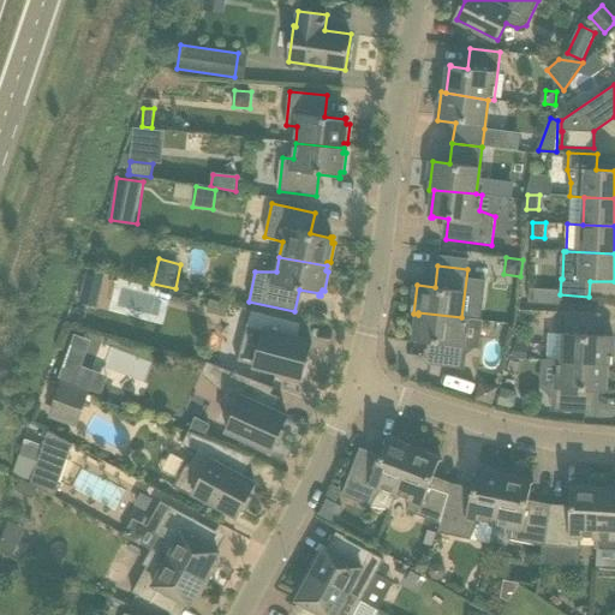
[(530,288),(529,303),(542,304),(543,297),(533,290),(530,288)]
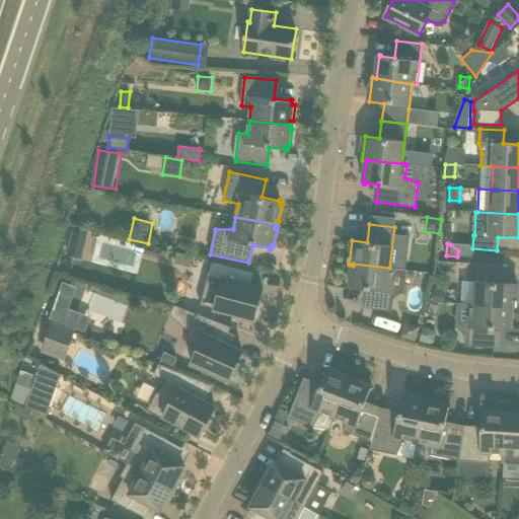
[(174,264),(191,268),(194,257),(177,252),(174,264)]
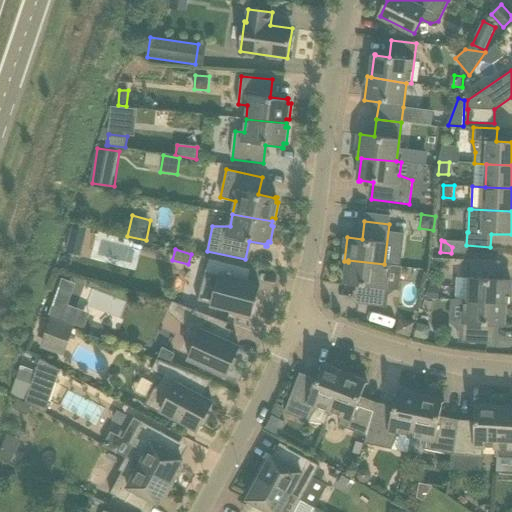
[(209,258),(202,286),(216,290),(212,306),(252,316),(260,285),(249,282),(252,269),(209,258)]
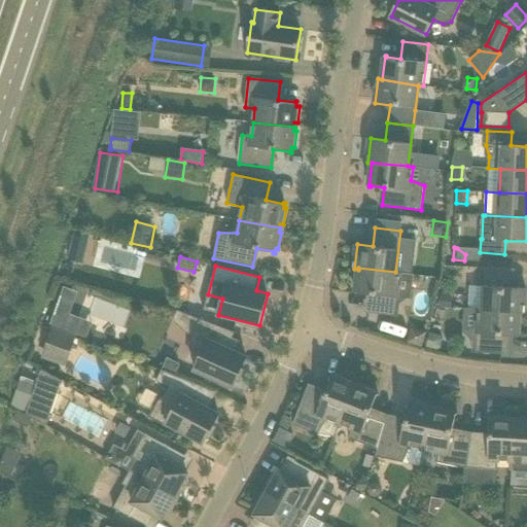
[(371,294),(369,313),(394,316),(397,296),(412,299),(414,274),(395,272),(358,268),(358,270),(355,293),(357,293),(357,292),(371,294)]
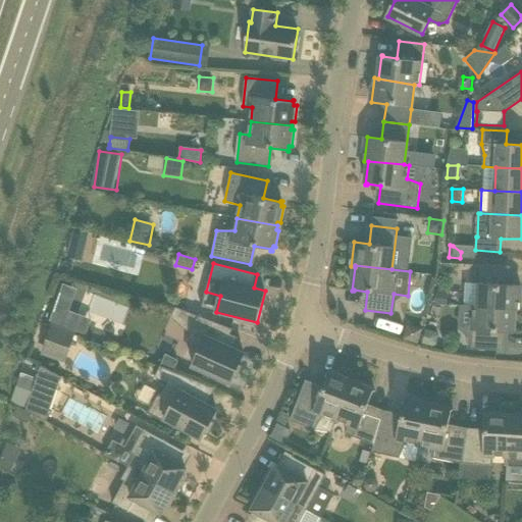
[(480,265),(478,306),(478,307),(515,309),(515,310),(519,310),(521,285),(506,284),(507,266),(480,265)]
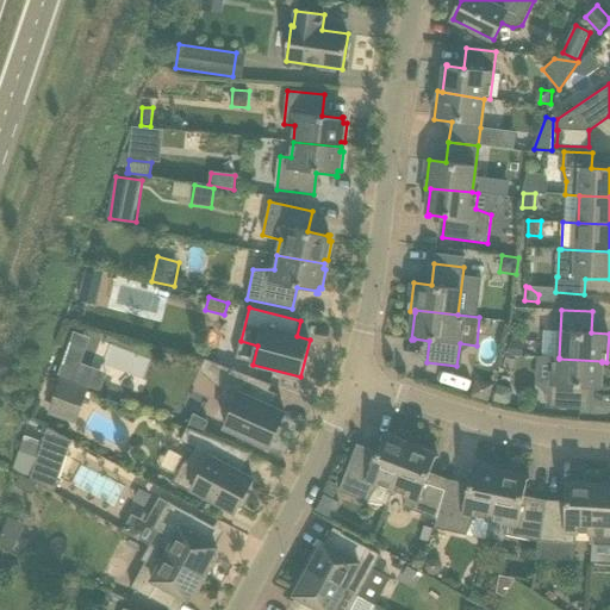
[(523,356),(524,343),(523,343),(523,338),(512,337),(512,342),(510,342),(509,355),(523,356)]
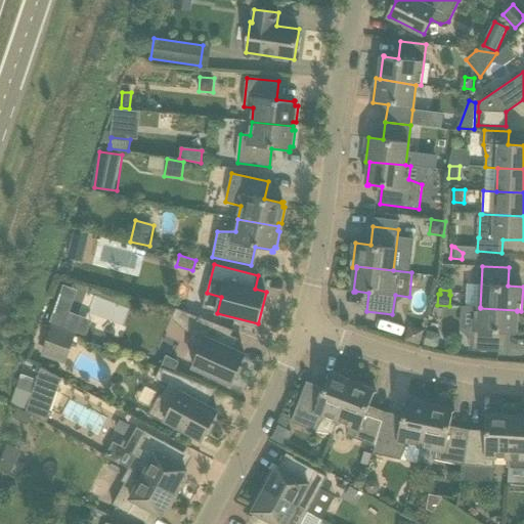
[(78,333),(83,317),(70,312),(55,307),(50,322),(78,333)]
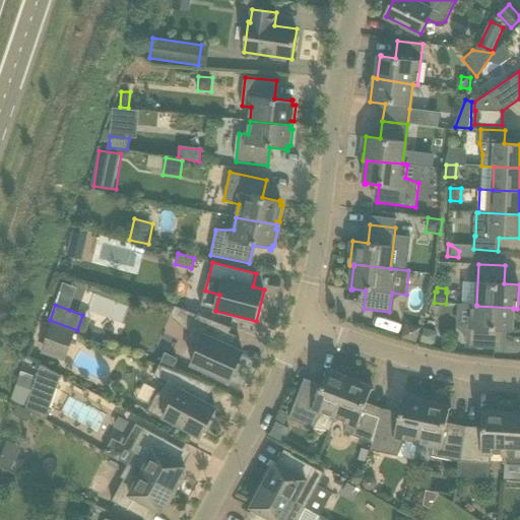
[(512,332),(513,309),(513,308),(476,306),(476,305),(472,305),(470,347),(496,349),(497,330),(510,331),(510,332),(512,332)]
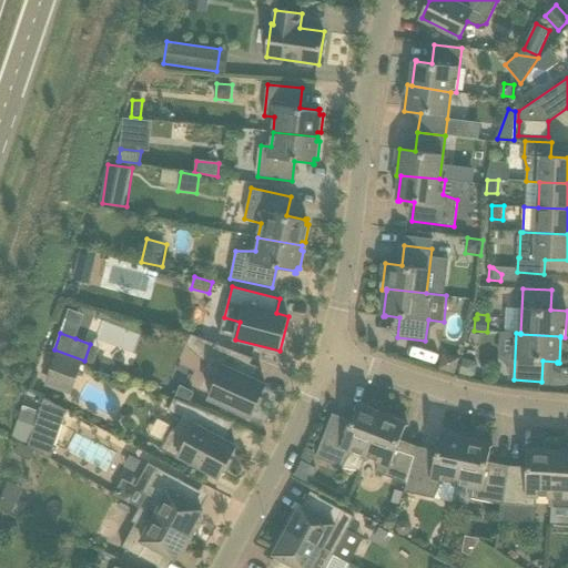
[(217,382),(210,398),(251,417),(254,412),(259,412),(263,399),(260,397),(265,385),(253,379),(259,367),(251,364),(254,358),(215,344),(204,371),(217,382)]
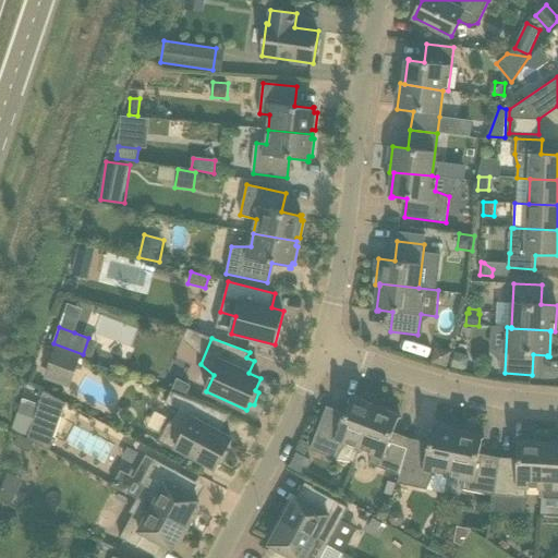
[(56,347),(50,363),(75,372),(82,355),(56,347)]
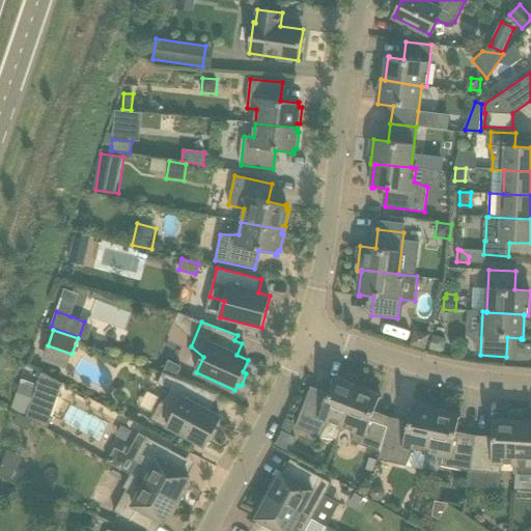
[(415,330),(410,345),(425,350),(430,334),(415,330)]
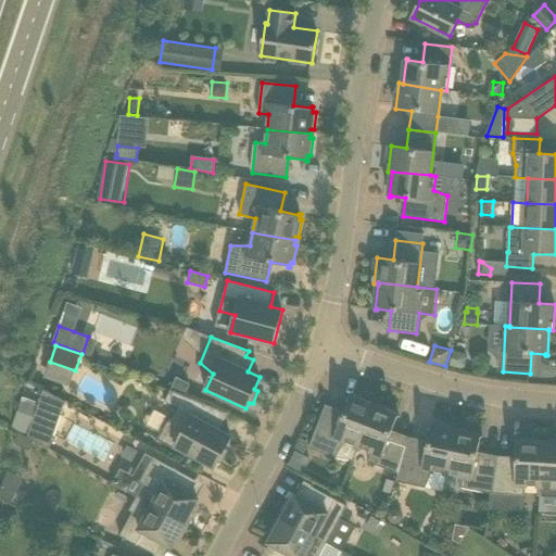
[(466,367),(468,357),(465,353),(454,351),(450,367),(460,369),(466,367)]
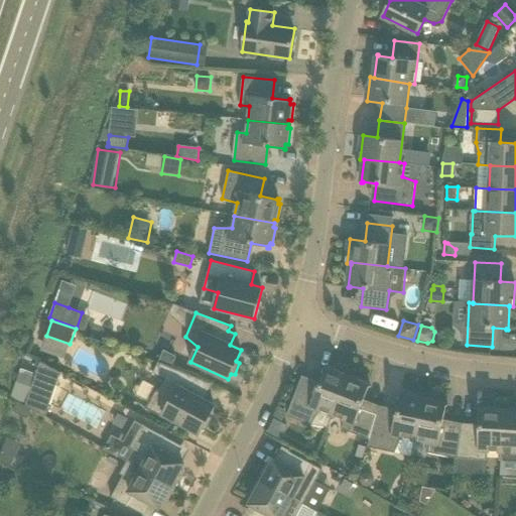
[(171,367),(176,357),(164,350),(159,362),(161,363),(171,367)]
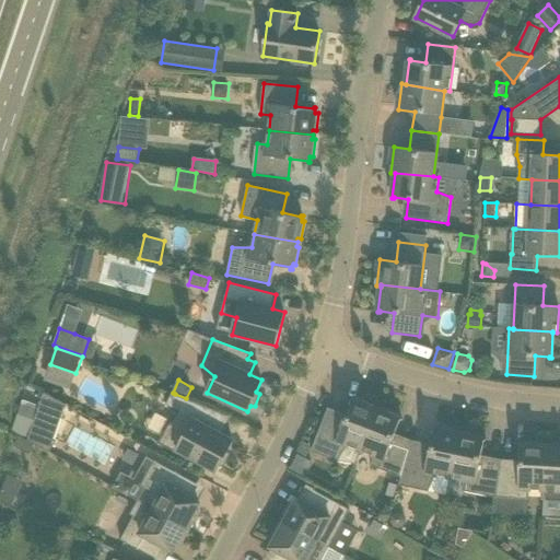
[(44,393),(39,406),(28,438),(27,440),(49,452),(66,405),(44,393)]
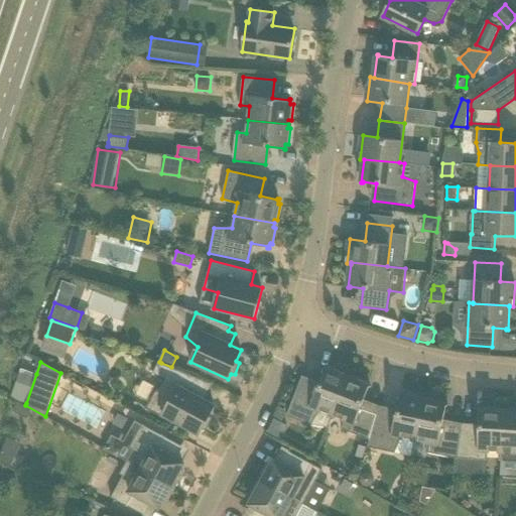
[(166,380),(150,407),(200,434),(203,428),(207,429),(212,419),(209,416),(215,406),(205,400),(213,384),(161,363),(155,374),(166,380)]
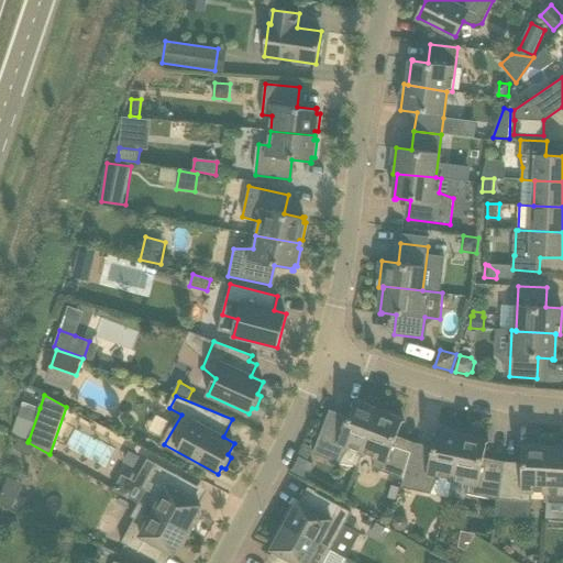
[(378,411),(375,410),(376,407),(359,400),(357,404),(353,401),(353,403),(354,404),(348,421),(329,414),(313,453),(340,463),(357,467),(363,452),(378,411)]
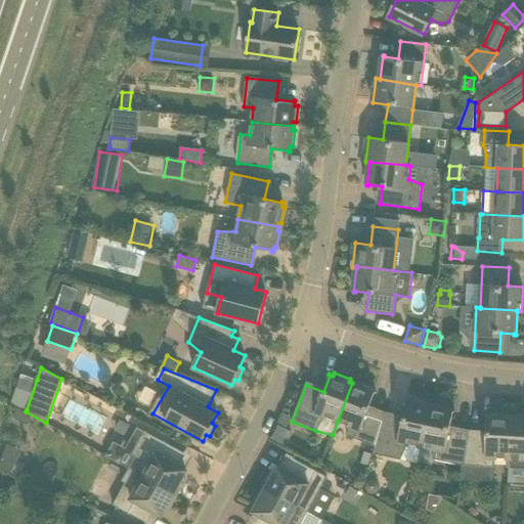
[(27,409),(37,380),(22,375),(10,404),(15,406),(27,409)]
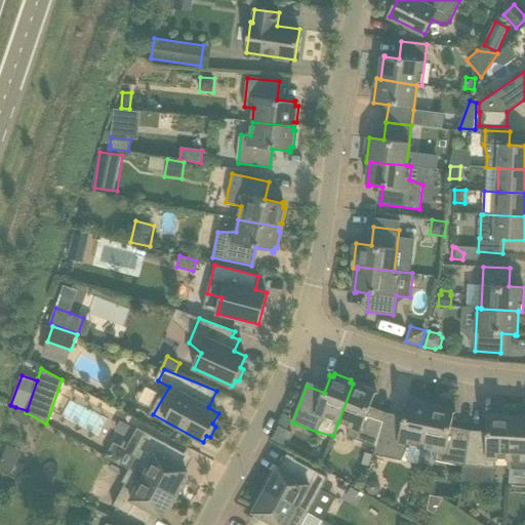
[(373,389),(358,382),(357,385),(353,384),(338,421),(352,427),(348,436),(376,447),(386,416),(369,410),(375,394),(376,394),(377,393),(372,391),(373,389)]
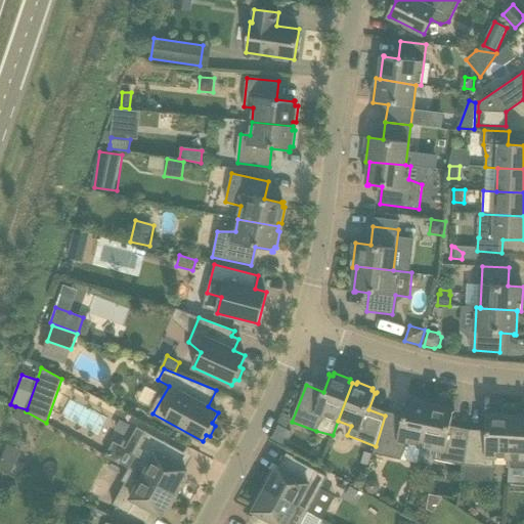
[(427,402),(410,399),(409,401),(405,400),(404,402),(406,402),(402,420),(385,416),(376,446),(374,453),(401,460),(407,443),(422,446),(430,406),(426,405),(427,402)]
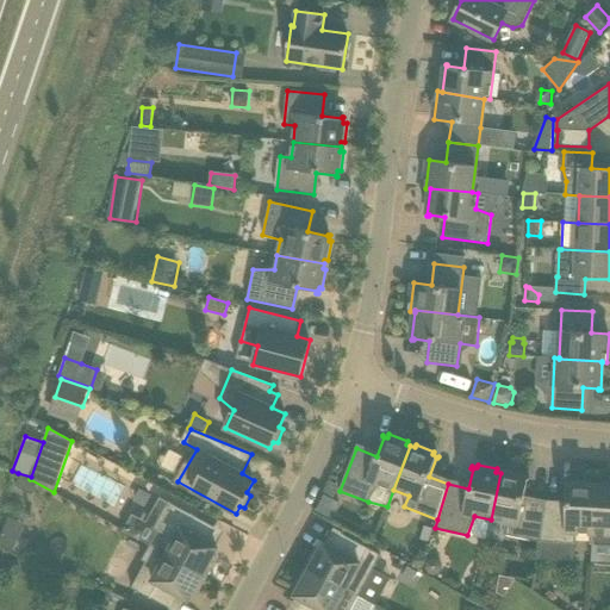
[(540,542),(540,541),(546,504),(523,500),(528,480),(529,480),(530,479),(524,478),(524,474),(505,471),(505,473),(500,473),(491,520),(506,523),(504,534),(540,542)]
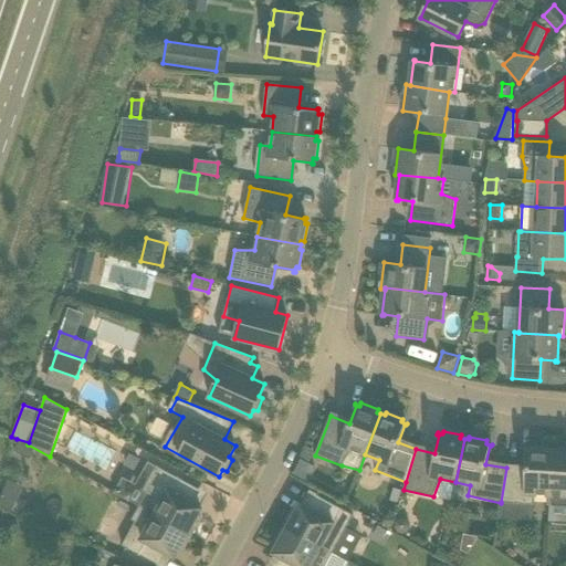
[(35,450),(20,441),(14,450),(30,459),(35,450)]
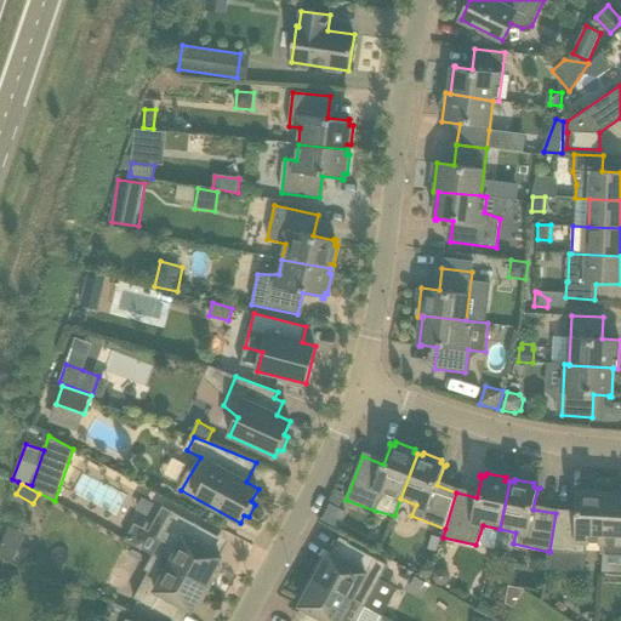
[(330,505),(339,508),(346,495),(337,490),(330,505)]
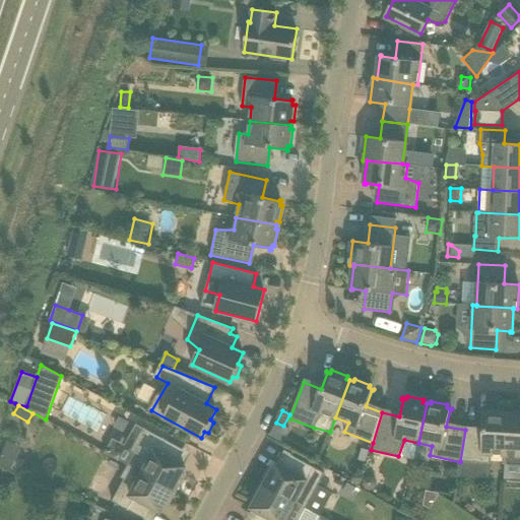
[(482,431),(465,430),(460,461),(460,482),(470,482),(476,477),(490,477),(491,454),(505,454),(507,413),(504,413),(504,411),(488,410),(486,412),(482,412),(482,413),(483,413),(482,431)]
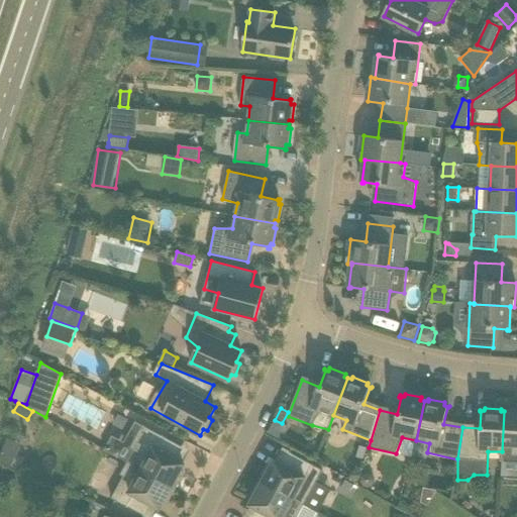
[(504,411),(502,451),(515,452),(515,462),(516,461),(516,409),(508,409),(508,412),(504,411)]
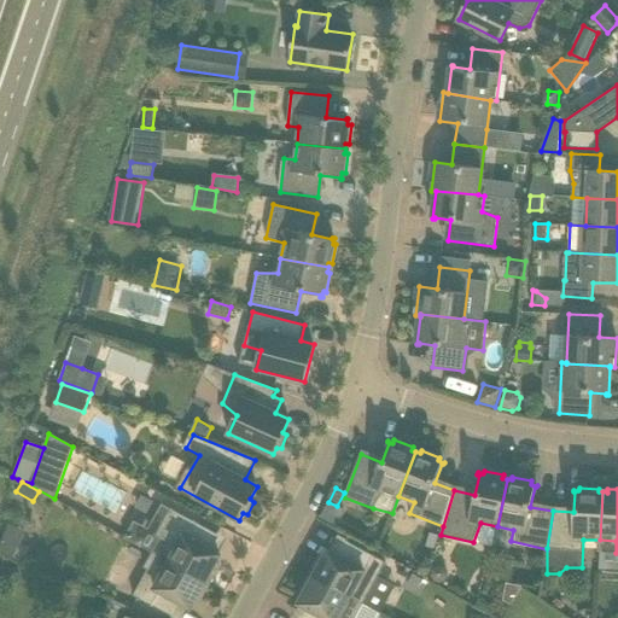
[(210,549),(219,535),(162,503),(149,529),(134,520),(124,537),(152,553),(210,583),(220,565),(216,564),(221,555),(210,549)]
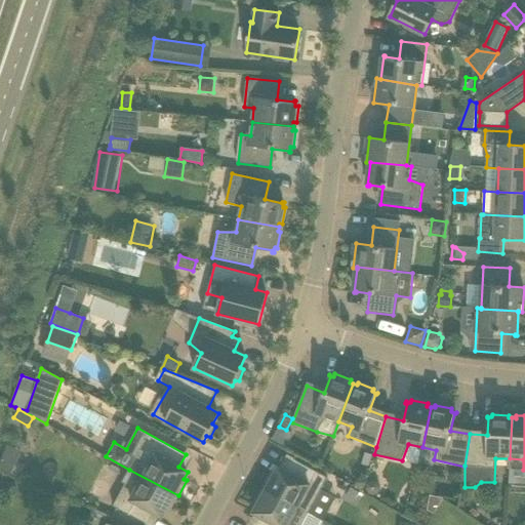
[(278,429),(273,439),(280,443),(286,432),(278,429)]
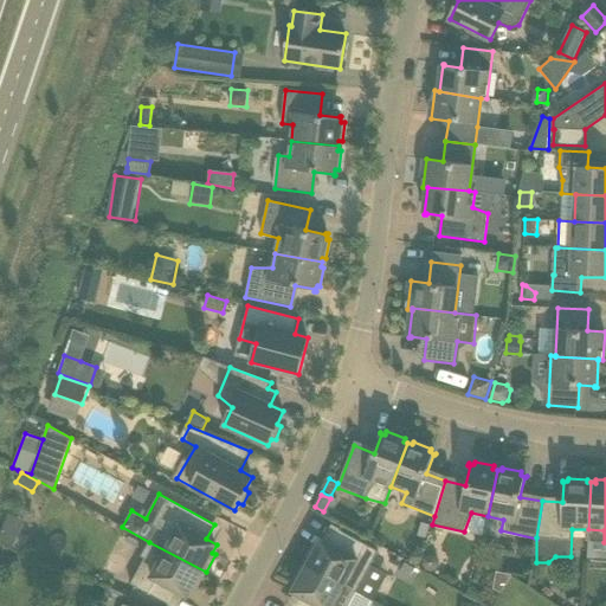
[(17,543),(23,516),(8,513),(1,540),(17,543)]
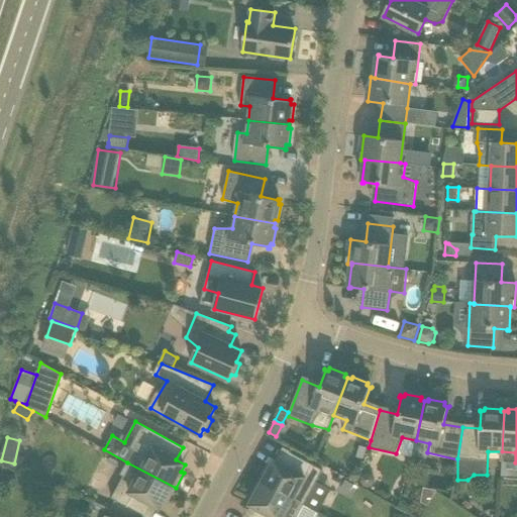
[(364,459),(368,447),(359,445),(356,457),(364,459)]
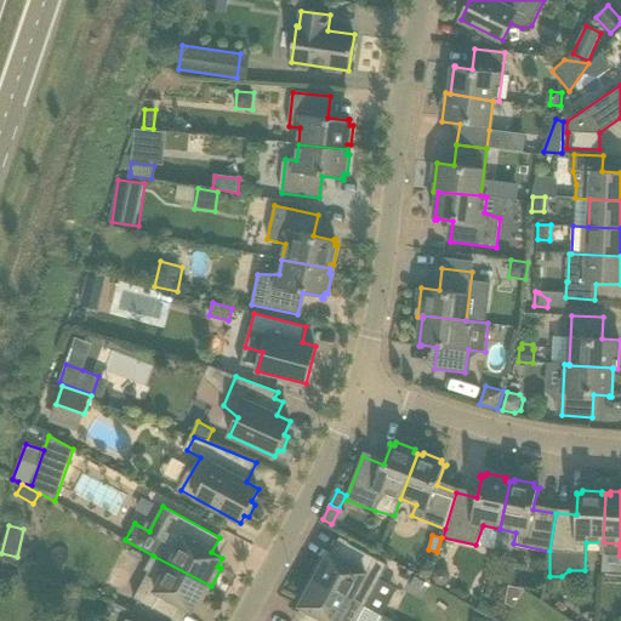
[(365,607),(388,565),(348,543),(340,558),(330,553),(325,562),(322,559),(312,577),(365,607)]
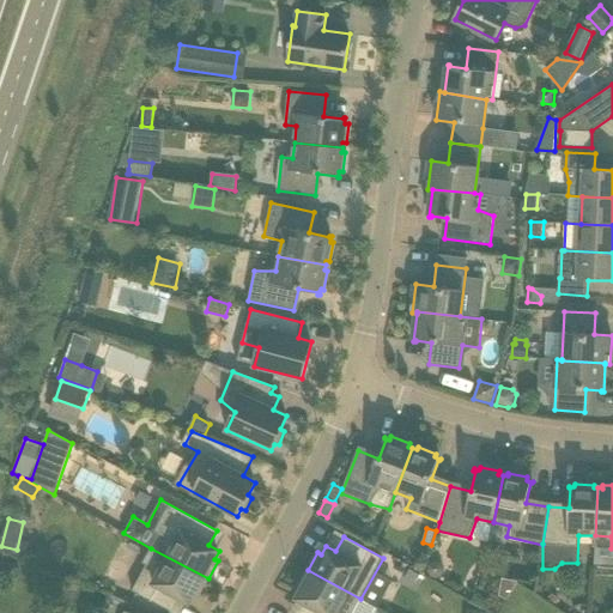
[(146,565),(133,592),(171,612),(180,598),(189,604),(194,595),(198,596),(208,578),(151,548),(143,564),(146,565)]
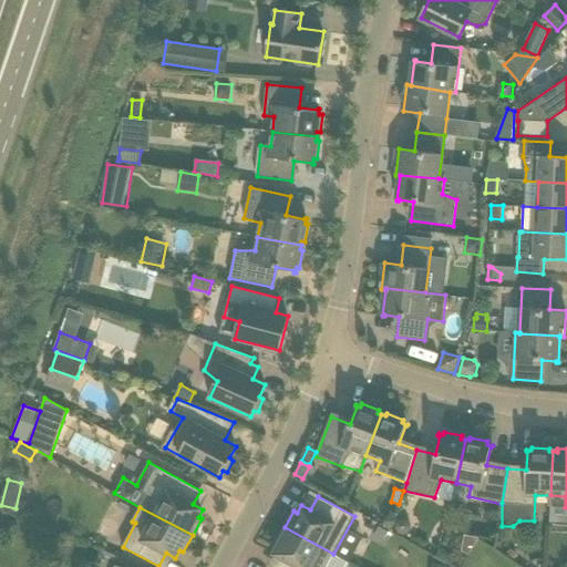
[(397,523),(395,528),(399,534),(404,535),(410,532),(411,526),(408,521),(402,519),(397,523)]
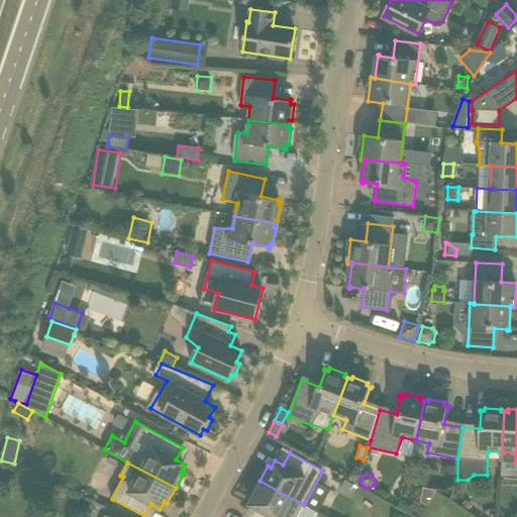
[(254,516),(297,516),(304,505),(260,481),(251,496),(254,498),(250,505),(259,510),(254,516)]
